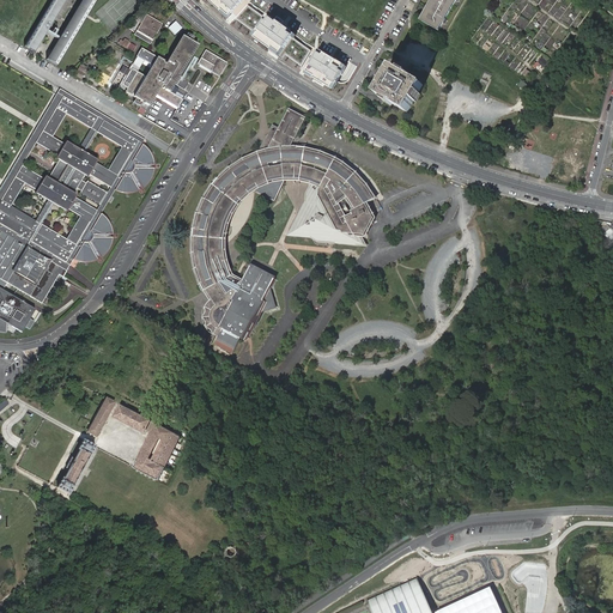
[(62,0),(50,0),(23,48),(32,54),(35,50),(32,49),(62,0)]
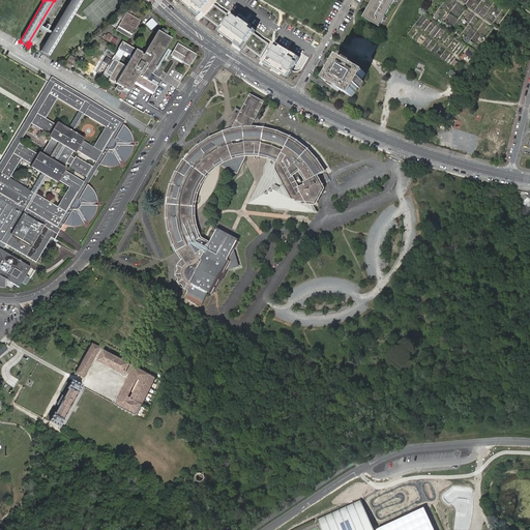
[(30,43),(55,0),(54,0),(28,42),(30,43)]
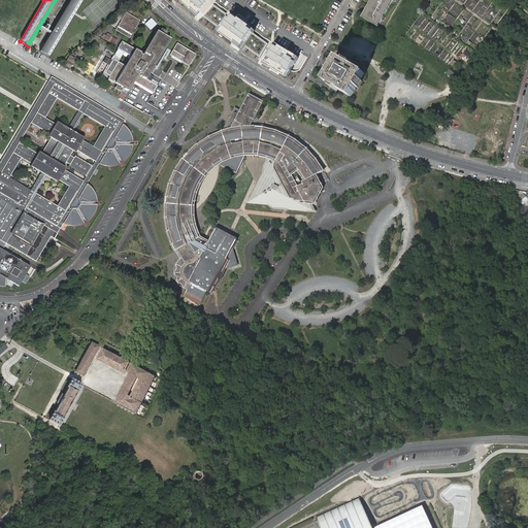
[(46,58),(80,0),(71,0),(41,51),(40,50),(38,53),(46,58)]
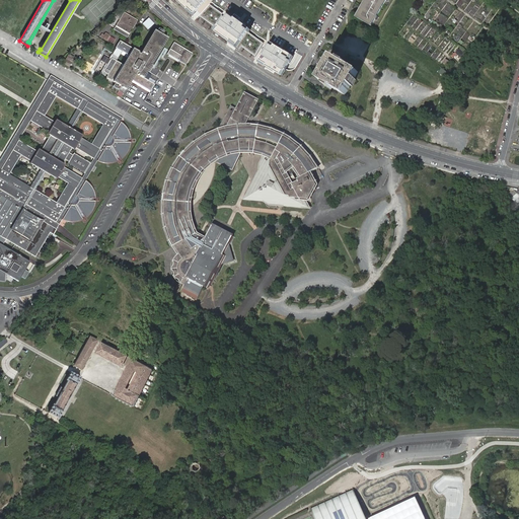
[(68,0),(40,49),(41,50),(70,0),(68,0)]
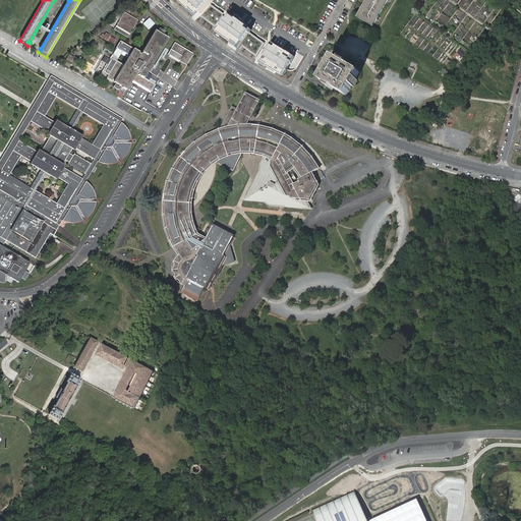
[(205,0),(176,0),(192,14),(205,0)]
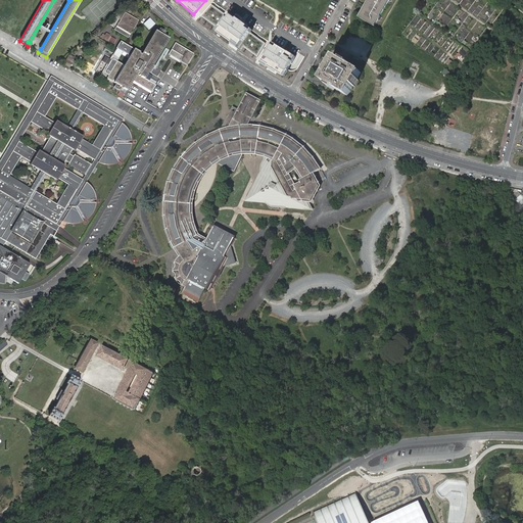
[(360,18),(376,28),(391,0),(370,0),(366,8),(364,7),(363,11),(364,12),(360,18)]
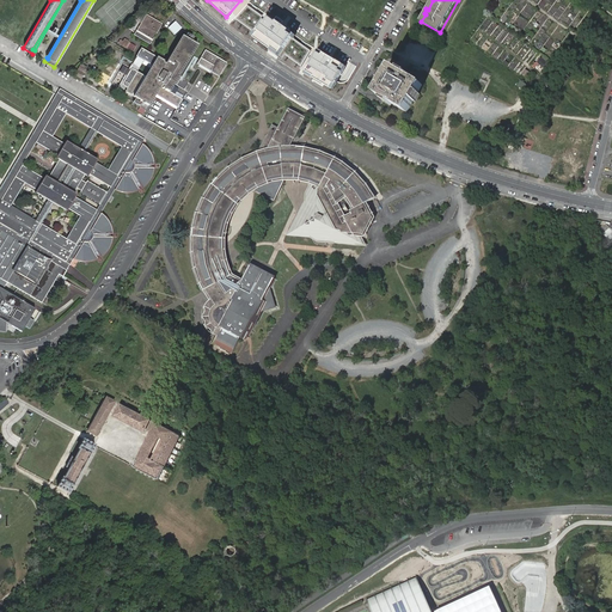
[(254,17),(257,11),(248,4),(236,20),(239,23),(240,20),(251,28),(257,19),(254,17)]
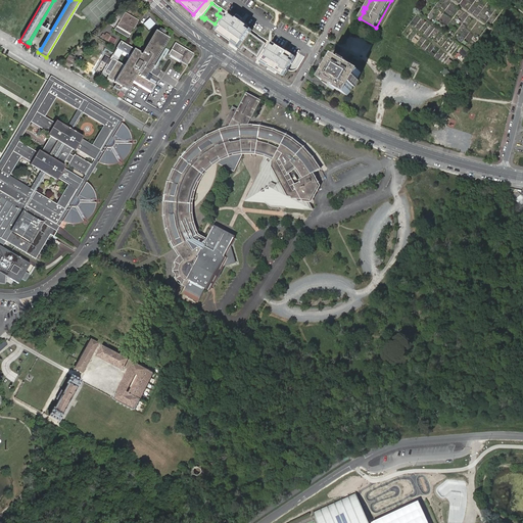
[(250,28),(227,11),(214,29),(238,46),(250,28)]
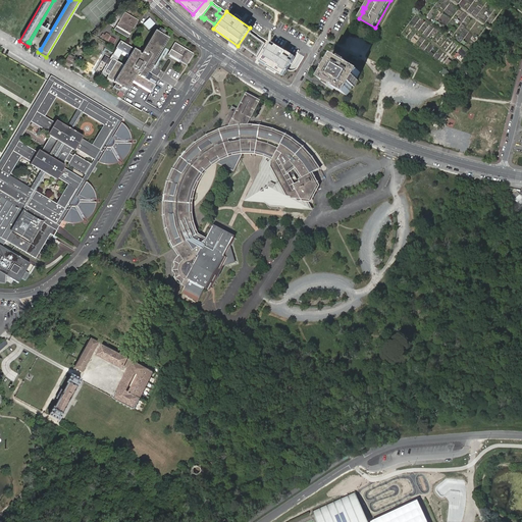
[(124,13),(118,24),(115,29),(126,36),(129,32),(137,20),(124,13)]
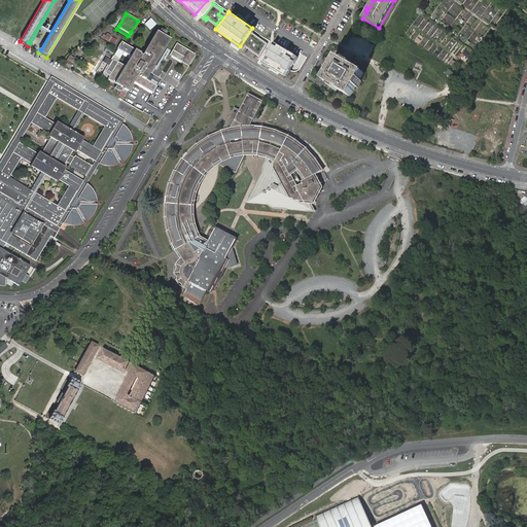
[(150,72),(153,65),(170,38),(156,30),(142,54),(140,53),(141,51),(121,39),(112,54),(119,58),(124,50),(131,56),(125,65),(117,61),(116,61),(107,55),(97,72),(106,77),(108,74),(110,75),(108,78),(114,82),(123,88),(128,91),(134,80),(152,92),(156,85),(146,78),(150,72)]
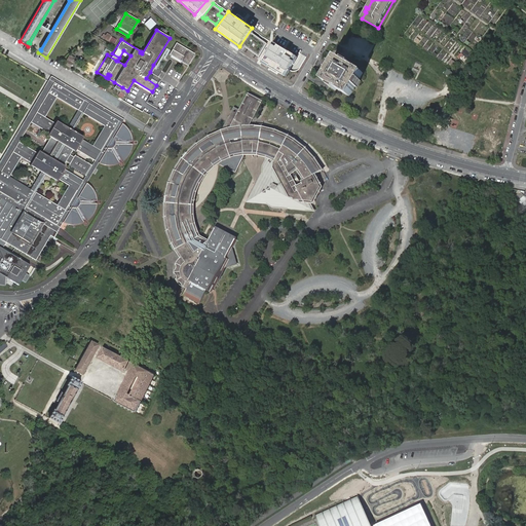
[(105,37),(115,43),(118,39),(108,32),(105,37)]
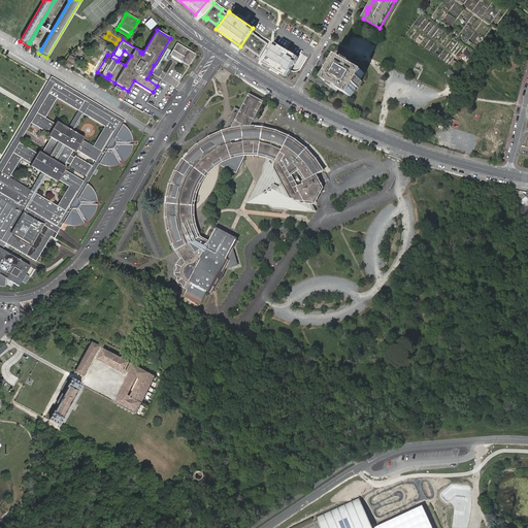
[(297,56),(273,41),(261,62),(286,76),(297,56)]
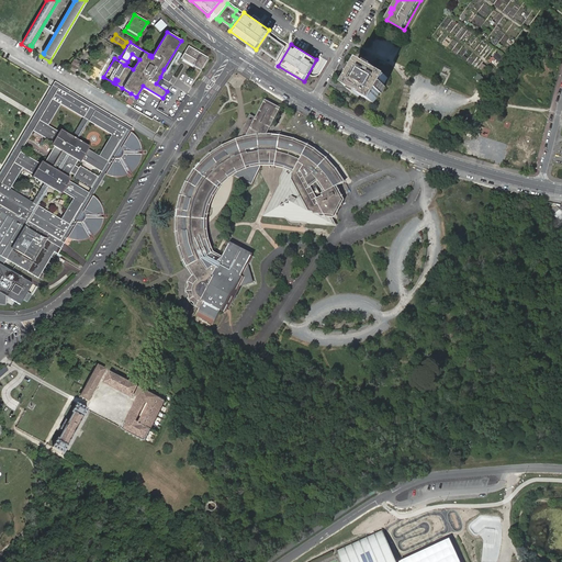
[(180,58),(182,59),(193,66),(198,68),(204,59),(201,57),(203,54),(189,45),(180,58)]
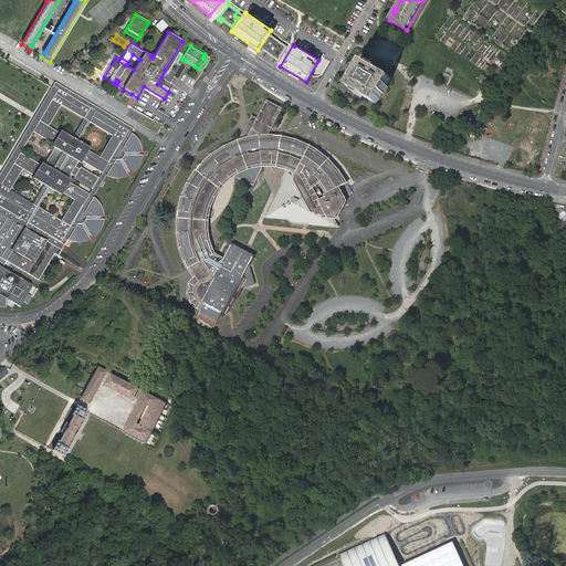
[(375,65),(367,62),(364,69),(360,76),(355,87),(363,91),(370,95),(385,102),(390,90),(394,83),(397,75),(383,69),(375,65)]
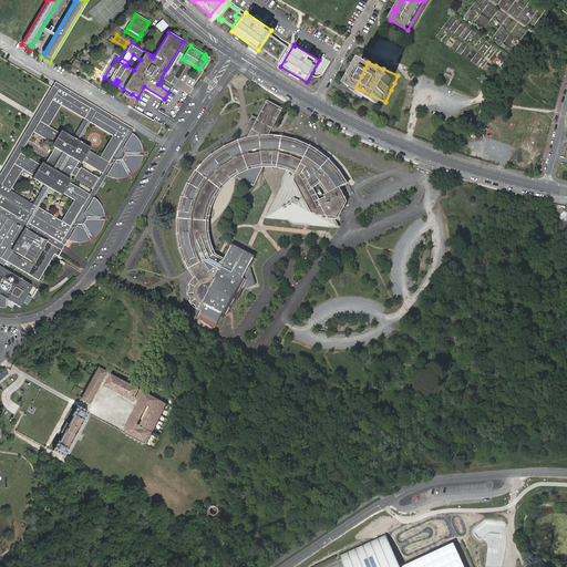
[(0,257),(6,260),(38,280),(53,253),(57,255),(58,256),(68,239),(73,239),(73,241),(85,239),(91,236),(95,233),(99,227),(101,223),(101,217),(101,213),(100,208),(98,205),(95,202),(98,200),(93,197),(105,175),(112,178),(112,175),(117,176),(124,175),(126,174),(130,173),(133,169),(136,164),(138,158),(140,153),(138,148),(137,145),(135,142),(133,138),(135,137),(131,133),(133,129),(54,81),(52,85),(0,173),(0,257)]
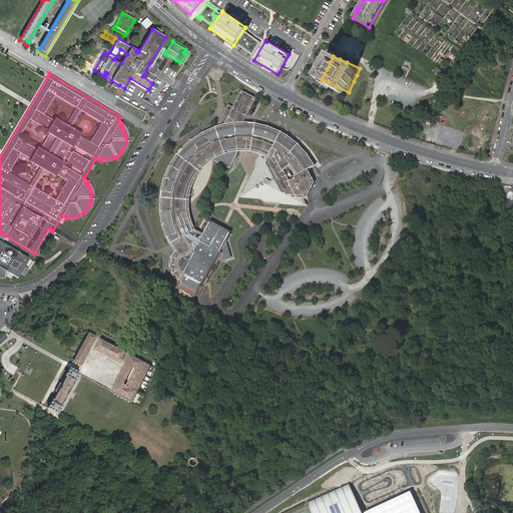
[(121,91),(124,88),(119,85),(115,92),(118,94),(120,91),(121,91)]
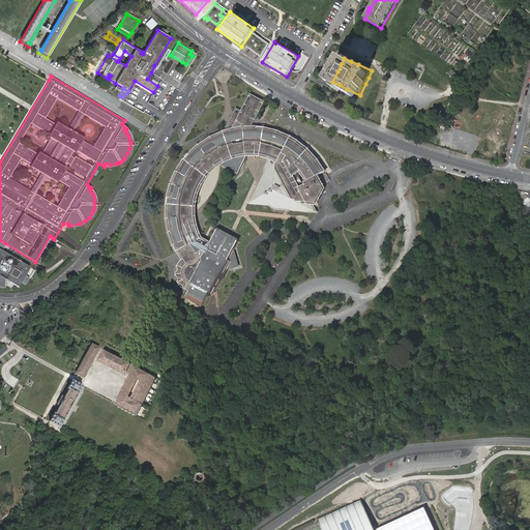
[(218,286),(229,267),(228,266),(229,264),(233,267),(238,265),(233,251),(238,241),(228,236),(230,231),(224,227),(222,228),(218,226),(208,245),(198,240),(196,235),(193,236),(192,235),(192,230),(190,226),(187,219),(186,206),(189,206),(190,201),(184,200),(186,189),(187,189),(188,187),(190,185),(193,185),(199,173),(202,174),(206,171),(204,168),(205,166),(209,165),(211,165),(212,164),(215,160),(216,157),(219,155),(225,165),(236,170),(243,156),(240,154),(241,153),(256,153),(256,155),(268,157),(276,162),(272,171),(268,171),(267,175),(266,177),(264,176),(255,196),(265,197),(268,201),(291,203),(292,201),(305,202),(314,198),(315,200),(319,198),(316,193),(321,190),(320,187),(323,185),(320,179),(319,175),(324,172),(317,162),(307,149),(297,142),(290,137),(277,133),(263,127),(256,127),(255,130),(247,130),(246,127),(257,109),(260,108),(259,105),(258,104),(260,100),(259,99),(260,98),(254,94),(253,96),(254,96),(252,100),(253,100),(248,109),(243,107),(231,128),(230,128),(229,129),(222,131),(209,138),(198,145),(187,154),(183,159),(176,170),(170,183),(166,198),(168,199),(167,205),(165,205),(165,219),(168,233),(173,245),(174,245),(177,252),(180,251),(184,256),(183,258),(183,260),(183,262),(185,265),(182,267),(184,269),(183,270),(183,272),(183,274),(184,275),(187,280),(190,283),(194,285),(186,297),(202,305),(209,291),(213,293),(217,286),(218,286)]
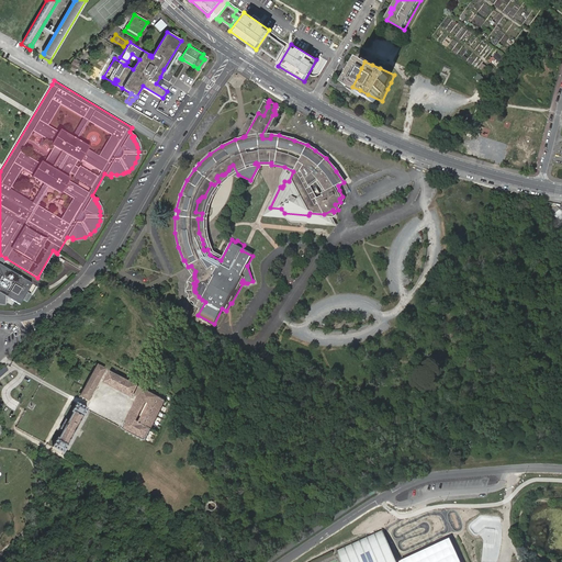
[(158,109),(164,111),(167,103),(161,101),(158,109)]
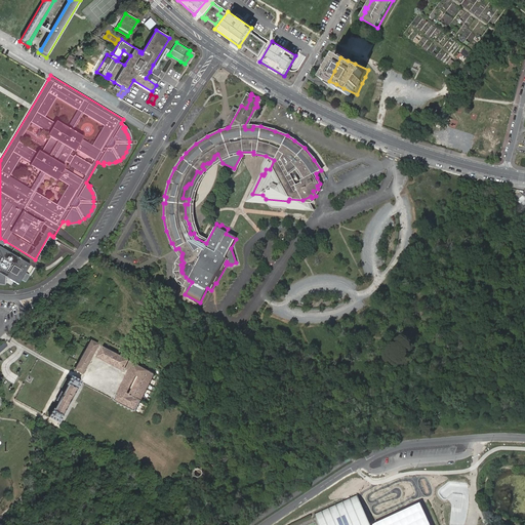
[(433,142),(451,147),(453,138),(441,135),(443,128),(437,126),(433,142)]
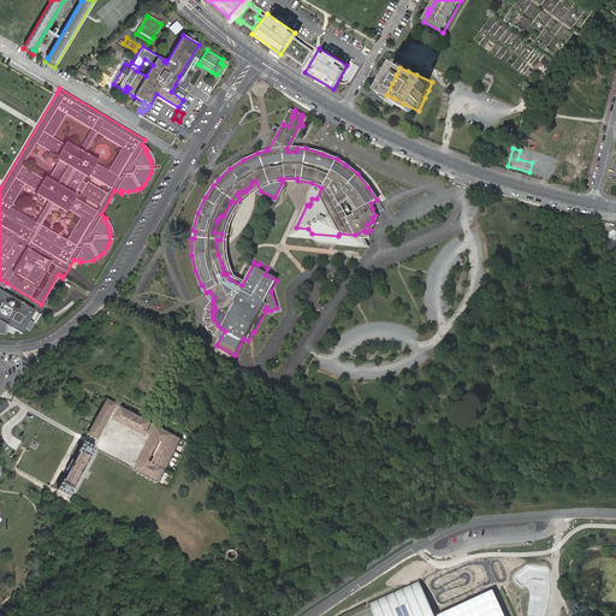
[(63,278),(61,277),(41,309),(43,312),(63,278)]
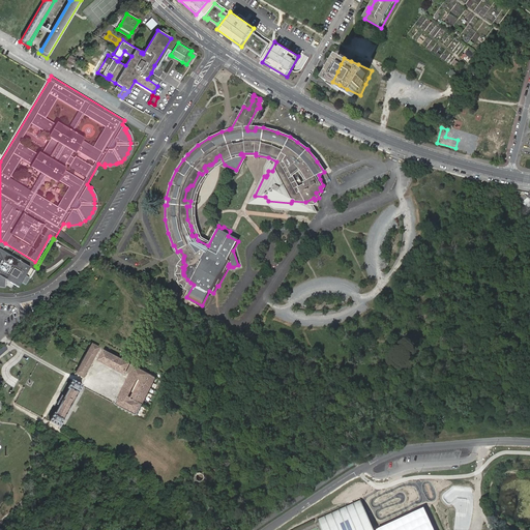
[(2,251),(0,248),(0,286),(3,287),(6,288),(6,280),(6,276),(10,280),(9,282),(18,287),(21,282),(25,285),(29,277),(25,275),(30,267),(2,251)]
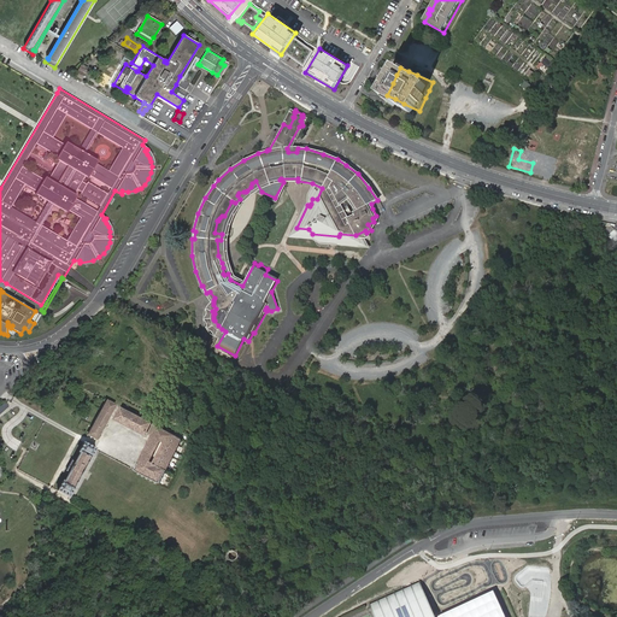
[(106,401),(88,435),(97,440),(117,401),(113,399),(111,404),(106,401)]
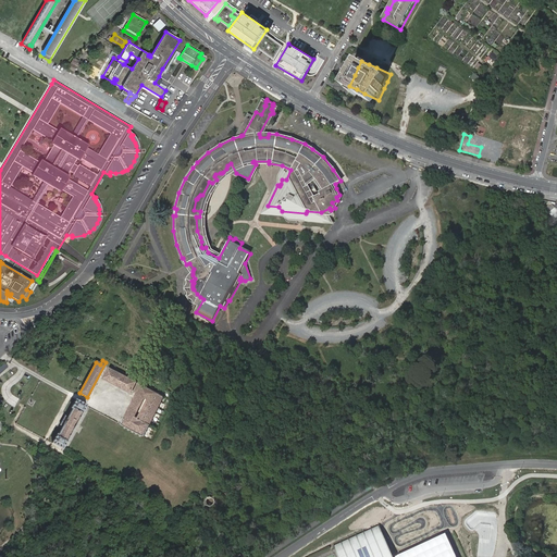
[(0,367),(0,373),(9,367),(5,362),(0,367)]
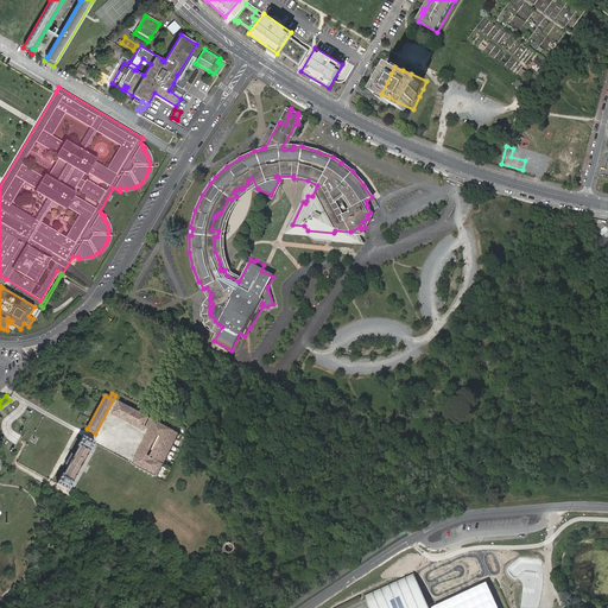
[(114,413),(143,430),(150,419),(135,411),(138,407),(127,401),(125,405),(120,403),(114,413)]
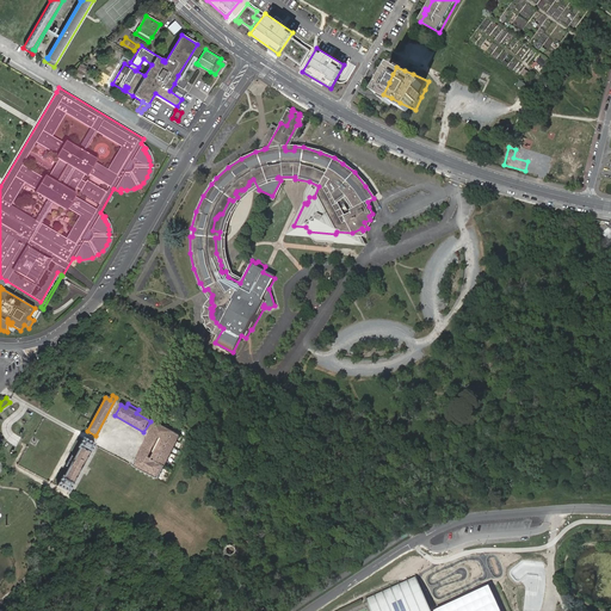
[(156,423),(134,466),(164,480),(172,463),(166,461),(171,452),(174,445),(176,446),(178,440),(179,442),(181,437),(179,436),(180,434),(156,423)]
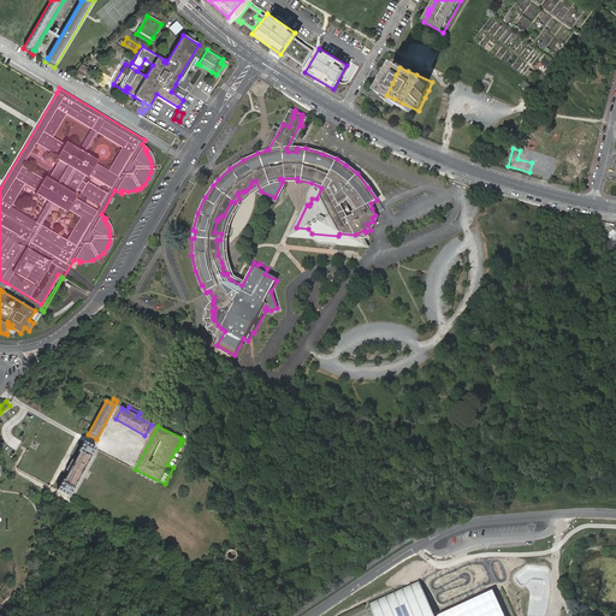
[(63,480),(57,490),(69,496),(95,449),(83,442),(78,452),(80,454),(64,480),(63,480)]
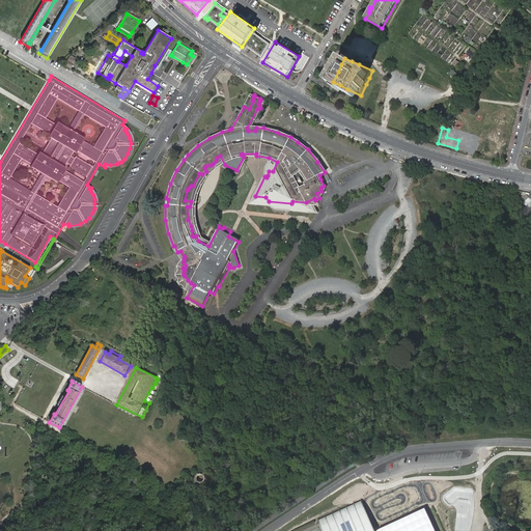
[(152,395),(148,393),(144,400),(149,402),(152,395)]
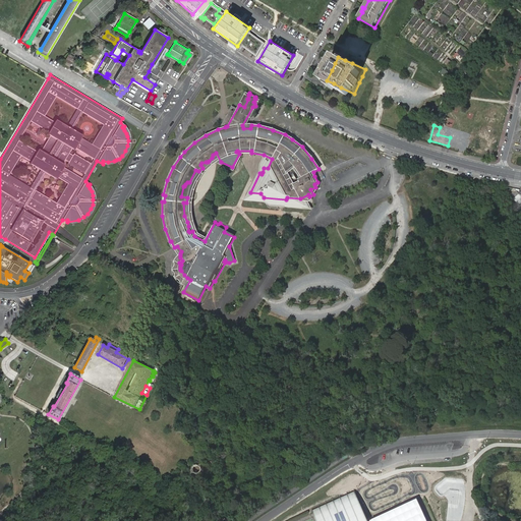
[(366,520),(354,493),(312,512),(315,520),(366,520)]
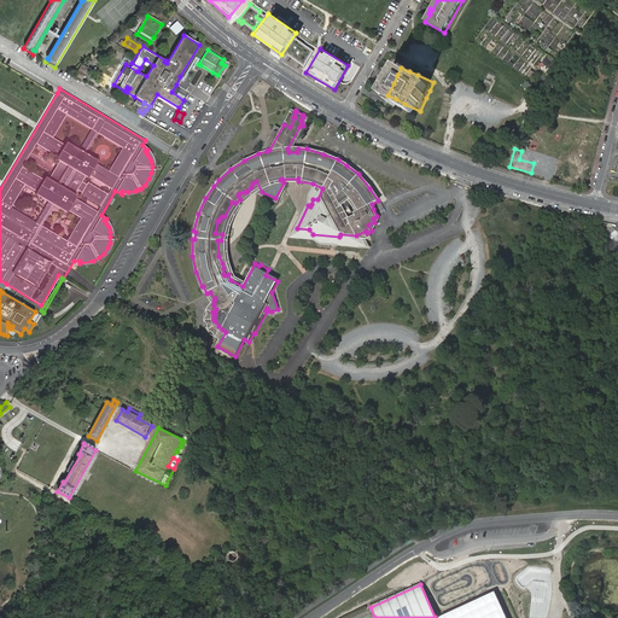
[(507,617),(495,593),(441,617),(507,617)]
